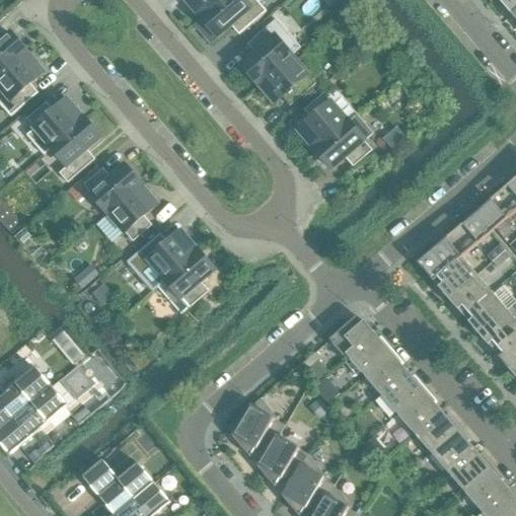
[(199,16),(217,0),(186,0),(199,16)]
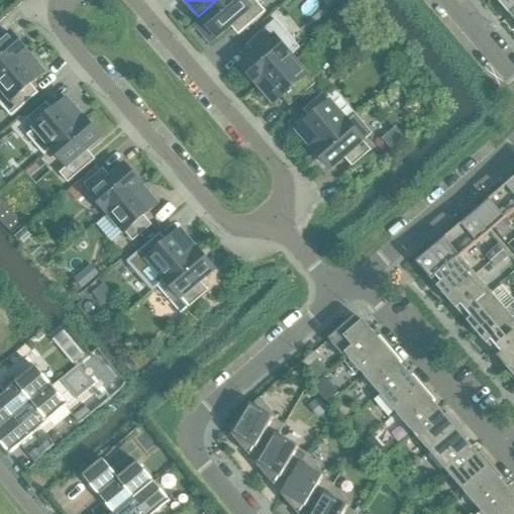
[(264,9),(255,0),(216,0),(198,16),(204,23),(198,29),(207,40),(214,34),(214,35),(228,23),(235,32),(264,9)]
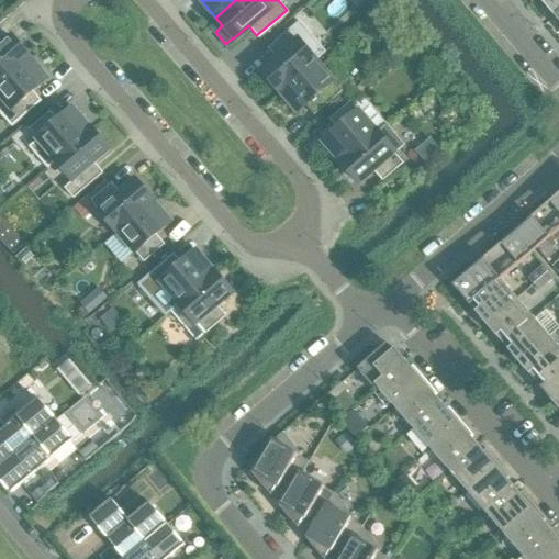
[(539,0),(551,13),(558,6),(558,0),(539,0)]
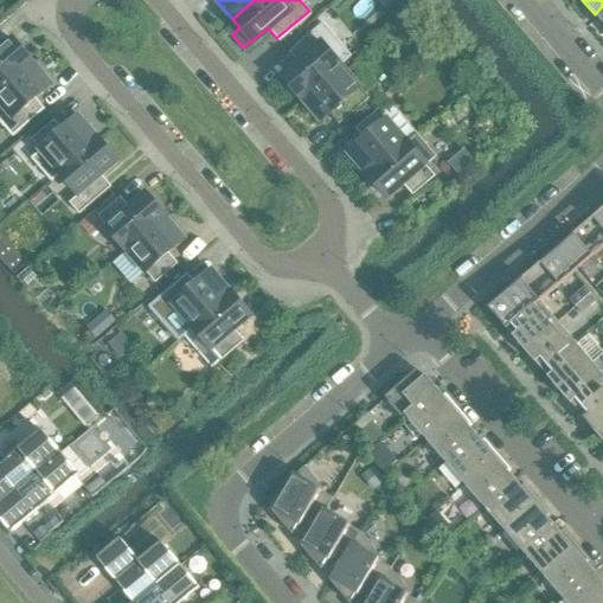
[(338,63),(319,40),(318,40),(308,30),(287,50),(295,59),(278,74),(299,96),(338,63)]
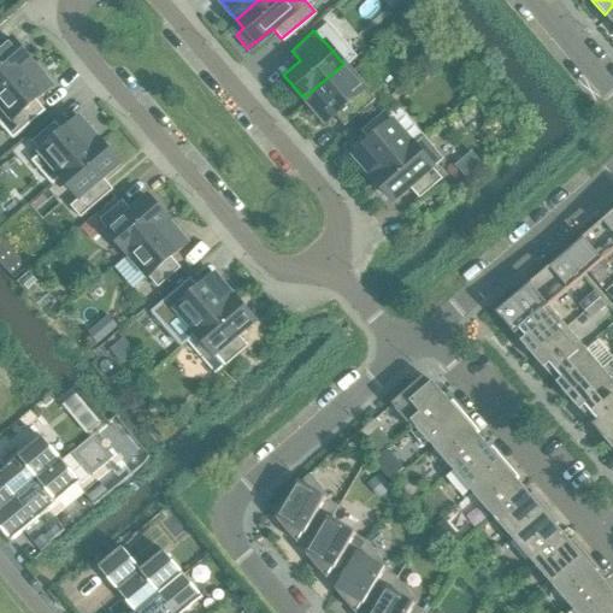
[(0,84),(29,60),(10,37),(0,46),(0,84)]
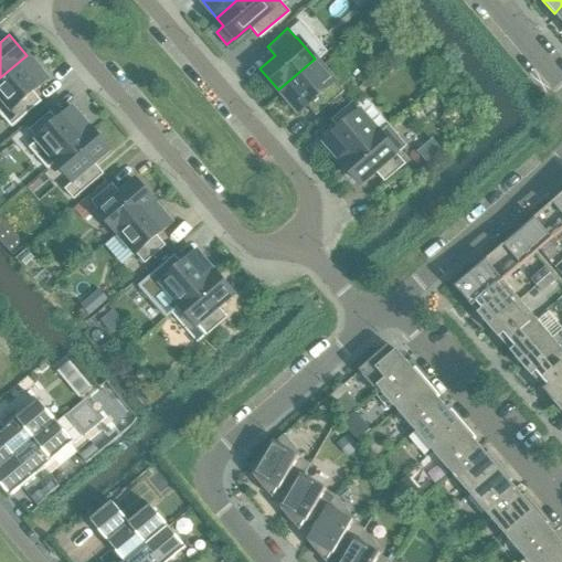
[(31,89),(45,76),(27,55),(0,77),(0,115),(9,125),(39,99),(31,89)]
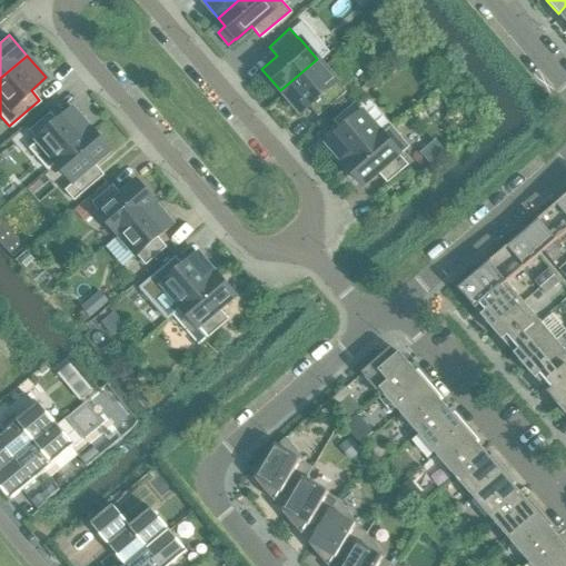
[(344,90),(317,59),(280,90),(298,111),(314,99),(321,109),(344,90)]
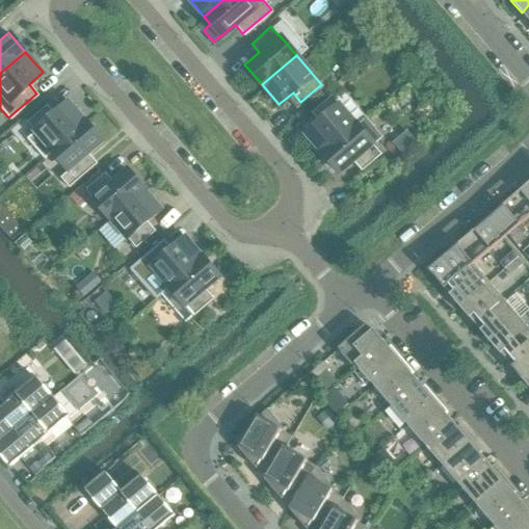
[(354,123),(338,103),(337,104),(329,95),(310,111),(317,121),(303,132),(320,152),(354,123)]
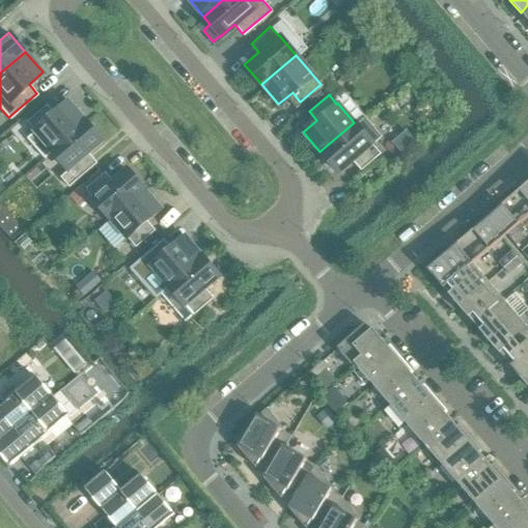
[(50,149),(84,119),(66,100),(53,112),(45,103),(25,119),(33,129),(25,136),(43,157),(50,149)]
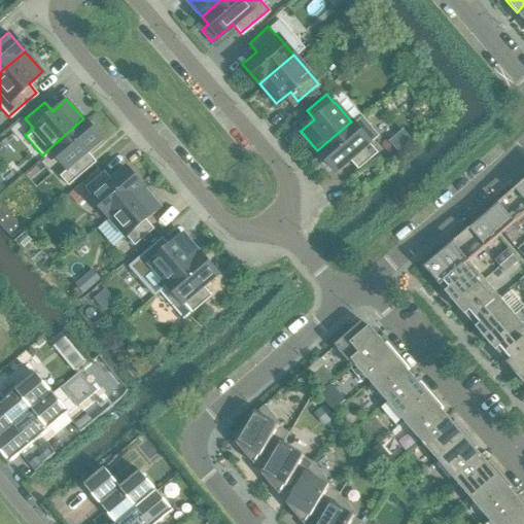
[(86,150),(100,138),(83,118),(49,148),(66,168),(67,167),(75,176),(94,160),(86,150)]
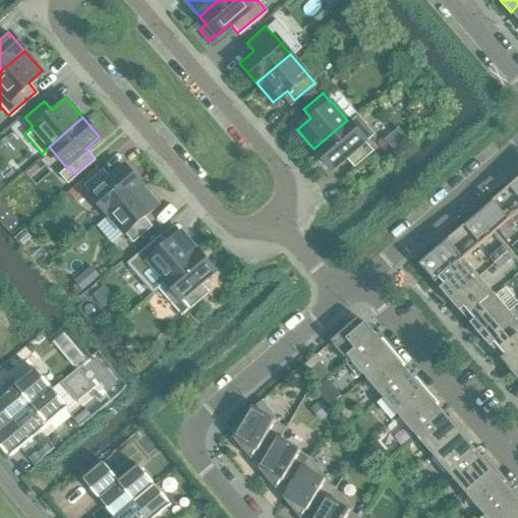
[(371,149),(363,139),(364,139),(347,120),(313,149),(331,168),(344,157),(352,166),(371,149)]
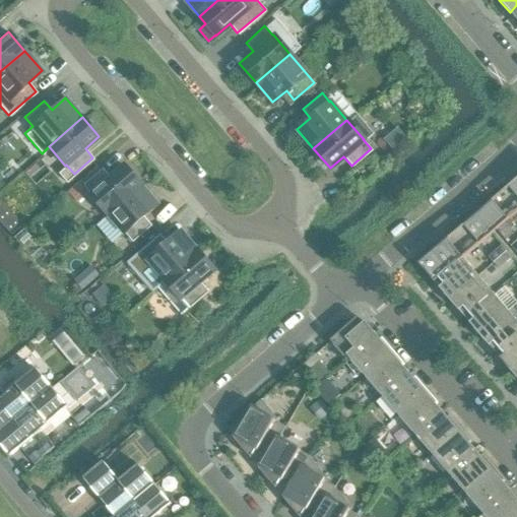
[(106,212),(139,183),(123,165),(109,176),(101,167),(82,183),(89,192),(89,193),(106,212)]
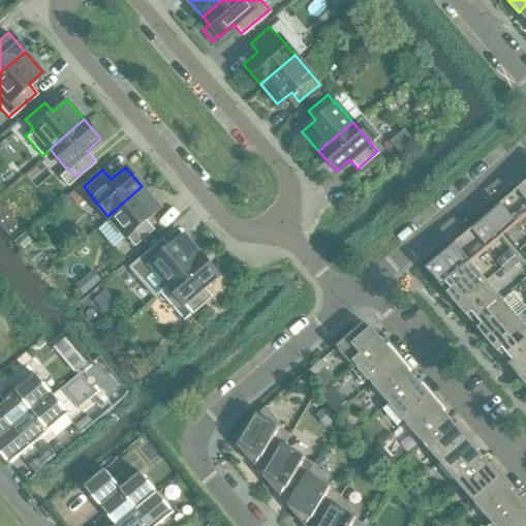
[(514,188),(486,213),(502,231),(512,223),(525,211),(525,178),(524,180),(515,188),(514,188)]
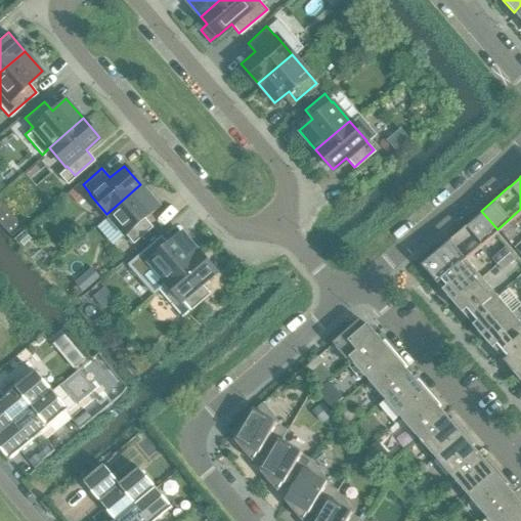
[(143,216),(157,204),(140,184),(106,214),(123,233),(124,232),(132,242),(152,225),(143,216)]
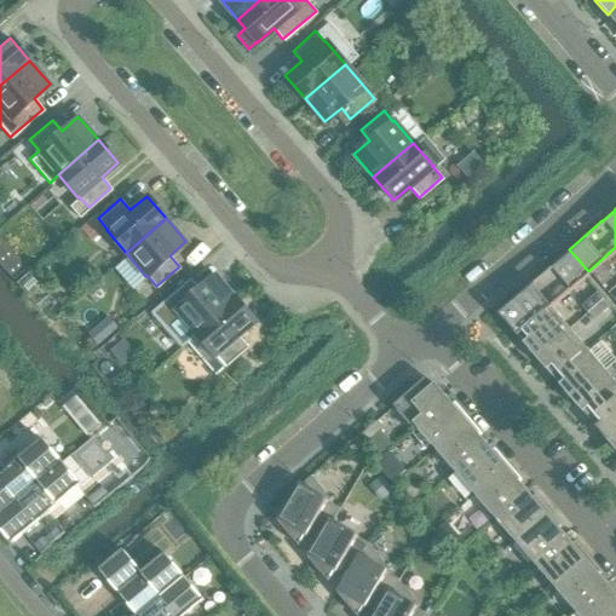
[(520,292),(496,312),(514,334),(548,305),(551,303),(583,276),(586,274),(588,271),(569,249),(566,252),(564,254),(531,281),(530,283),(520,292)]
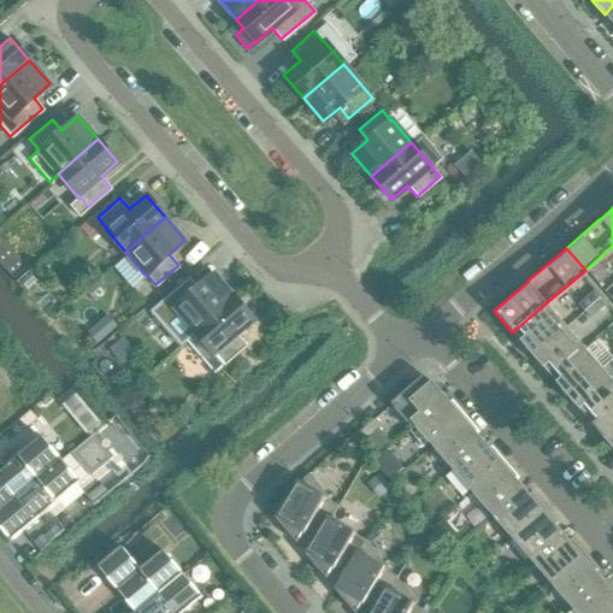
[(607,273),(596,260),(585,270),(596,282),(607,273)]
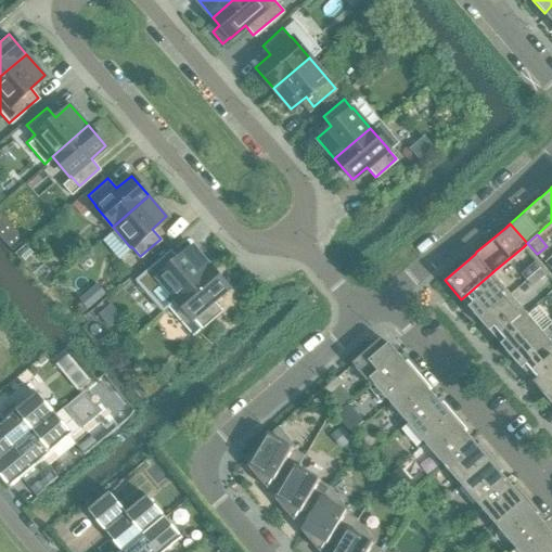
[(174,297),(209,266),(192,246),(177,258),(169,248),(149,266),(157,276),(156,277),(174,297)]
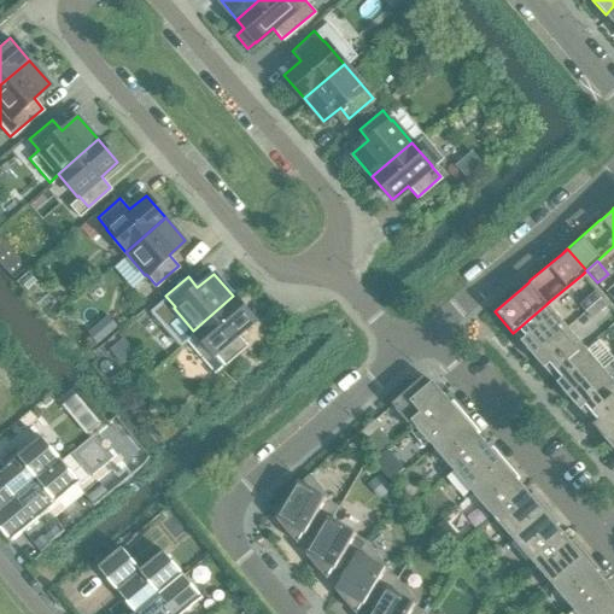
[(583,309),(598,296),(592,288),(577,302),(583,309)]
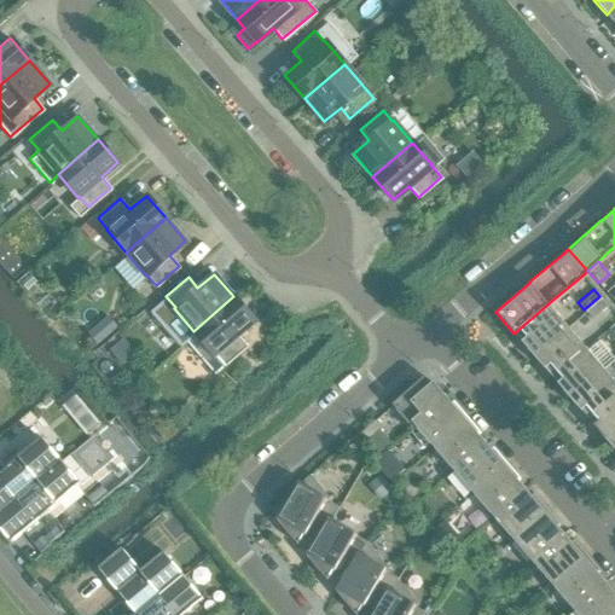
[(237,334),(253,320),(233,296),(193,331),(214,354),(214,353),(224,364),(247,344),(237,334)]
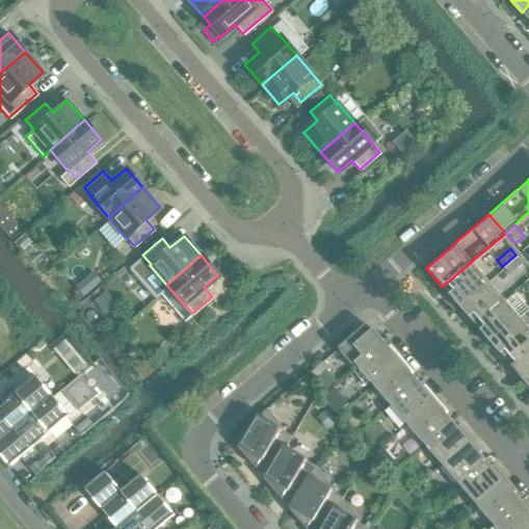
[(507,272),(521,261),(516,255),(502,266),(507,272)]
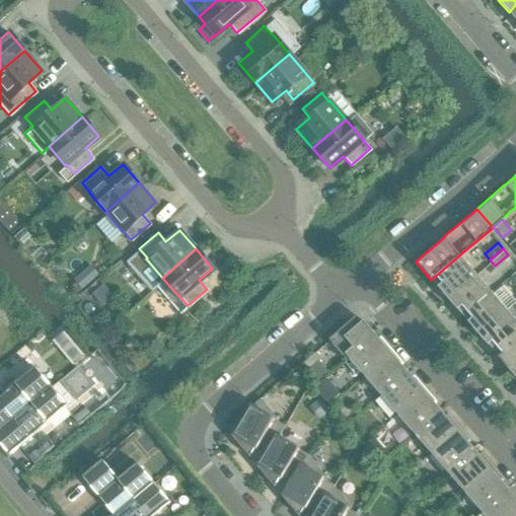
[(446,297),(476,272),(461,253),(459,255),(431,280),(432,280),(433,279),(438,285),(437,286),(446,297)]
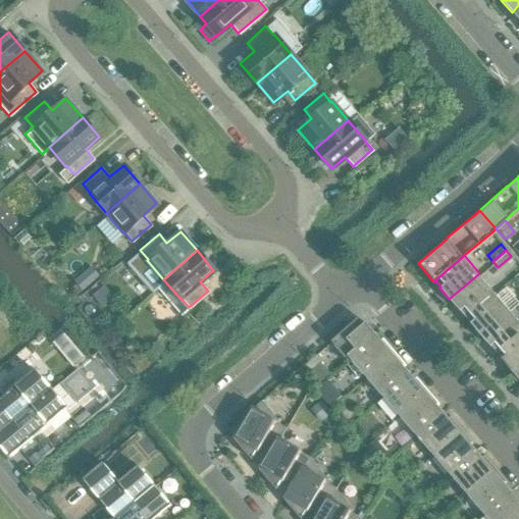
[(465,316),(495,291),(479,273),(449,299),(459,310),(460,309),(465,316)]
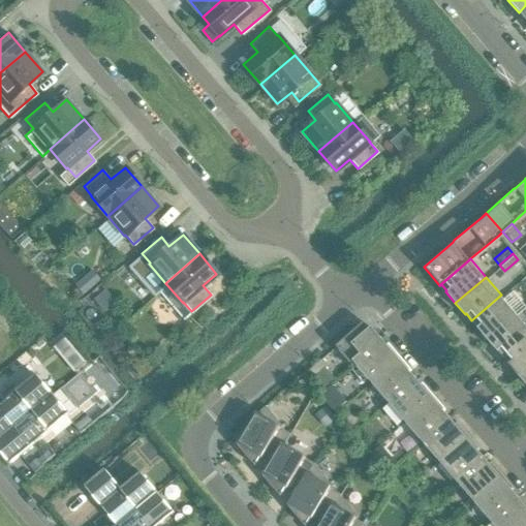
[(501,295),(471,320),(477,327),(475,328),(486,339),(517,313),(516,312),(524,305),(511,289),(502,297),(501,295)]
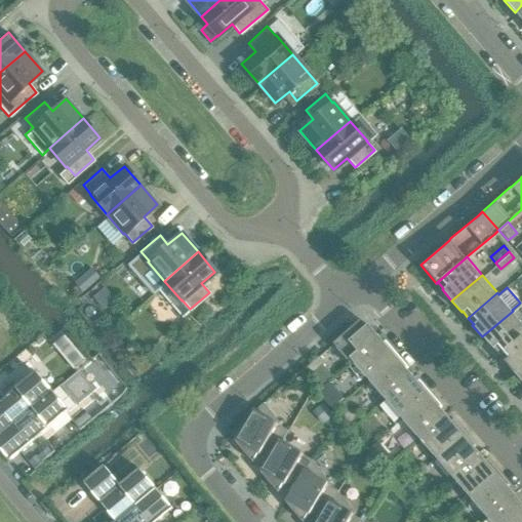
[(498,353),(521,332),(521,321),(513,311),(482,336),(492,348),(493,347),(498,353)]
